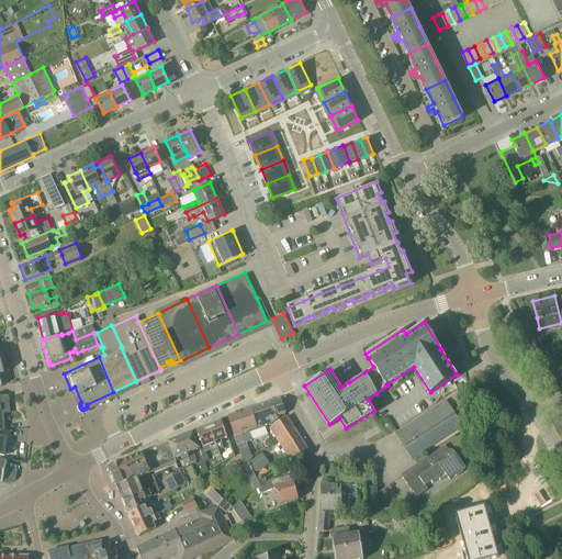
[(0,428),(3,428),(2,411),(9,411),(8,393),(1,394),(1,393),(0,393),(0,428)]
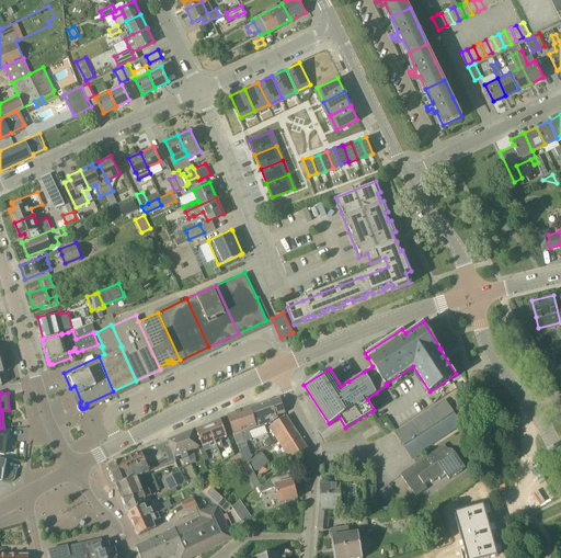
[(276,413),(284,411),(285,410),(281,396),(251,406),(256,424),(272,419),(277,416),(276,413)]
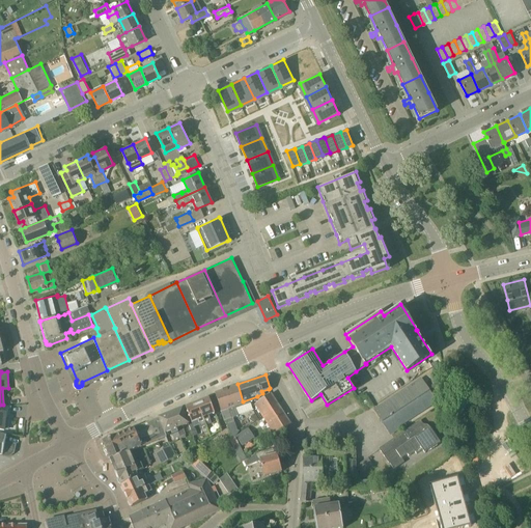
[(421,377),(373,408),(390,433),(400,425),(399,423),(437,399),(421,377)]
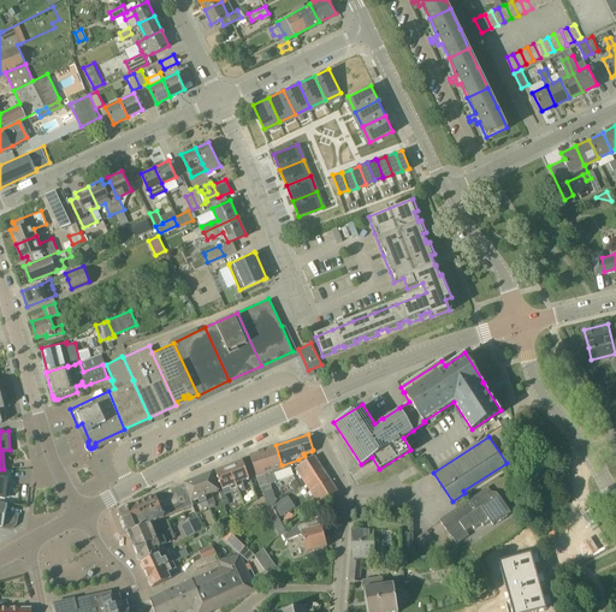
[(260,486),(270,482),(265,470),(272,468),(282,465),(276,445),(249,453),(260,486)]
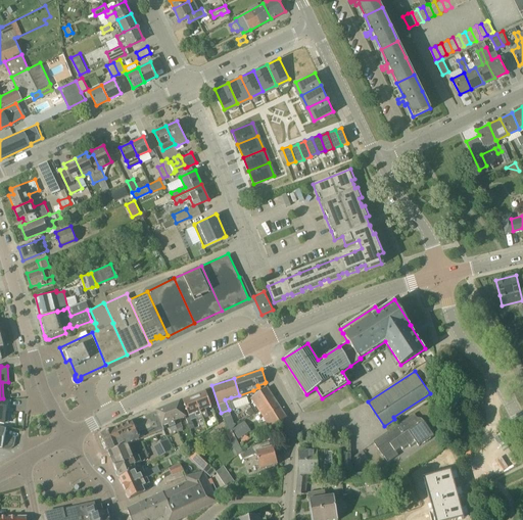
[(271,427),(285,418),(287,416),(275,397),(275,398),(267,385),(250,396),(253,400),(256,398),(262,407),(259,409),(271,427)]
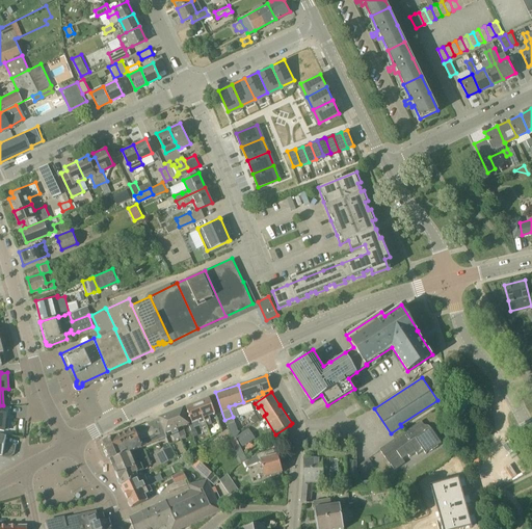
[(209,414),(215,412),(209,396),(197,401),(207,424),(212,422),(209,414)]
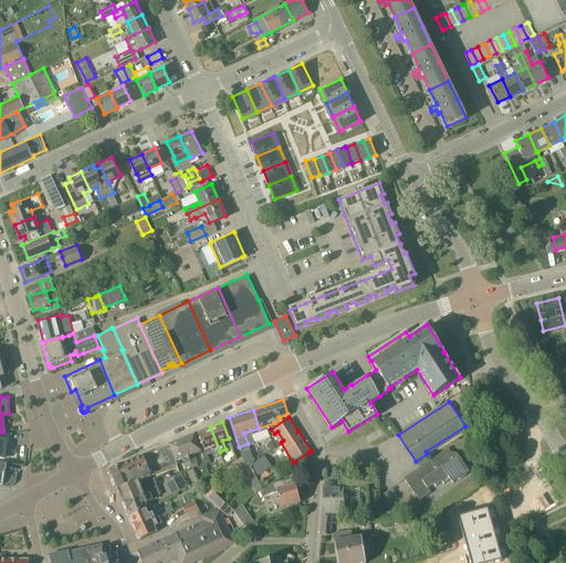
[(213,454),(220,451),(210,427),(198,431),(205,448),(210,446),(213,454)]
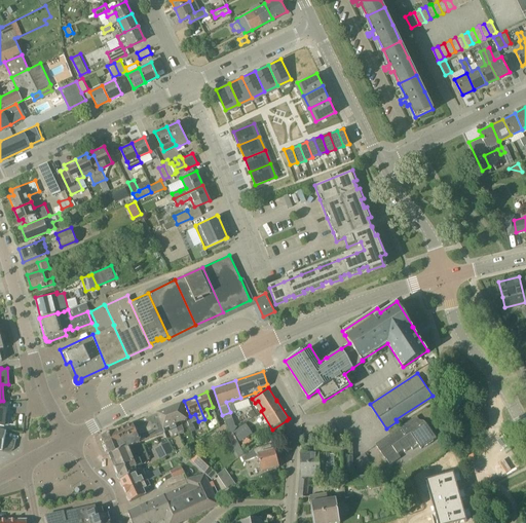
[(0,423),(4,424),(4,422),(7,422),(8,411),(7,411),(8,409),(9,409),(9,400),(3,401),(0,401),(0,423)]
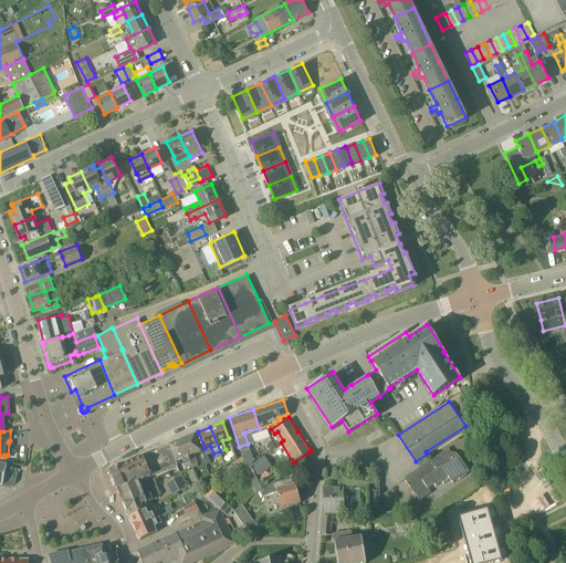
[(253,438),(250,430),(243,433),(248,444),(254,441),(253,438)]
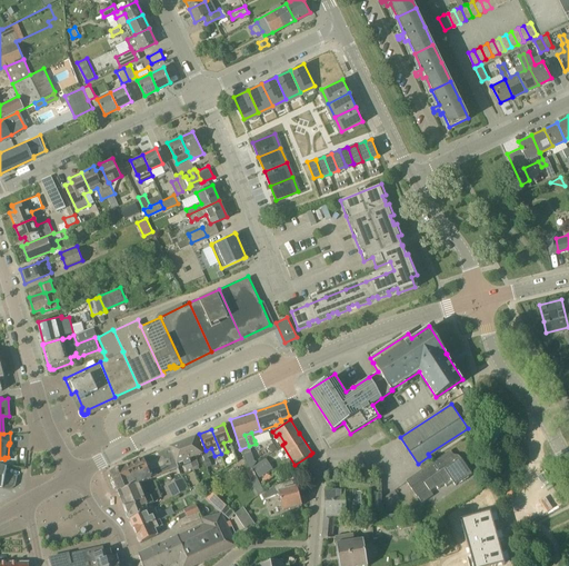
[(202,452),(196,435),(182,440),(192,466),(199,463),(196,454),(202,452)]
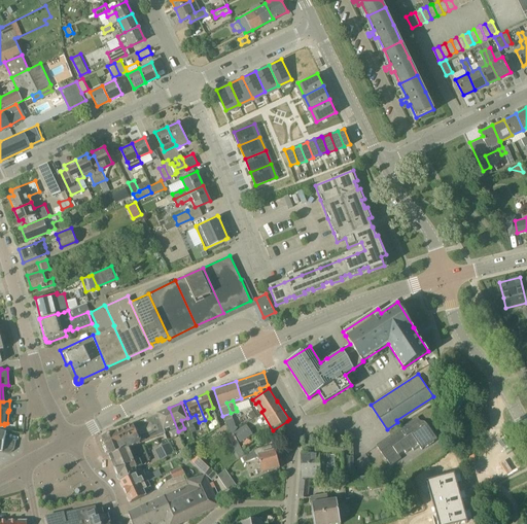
[(173,433),(178,431),(169,408),(157,412),(164,427),(170,425),(173,433)]
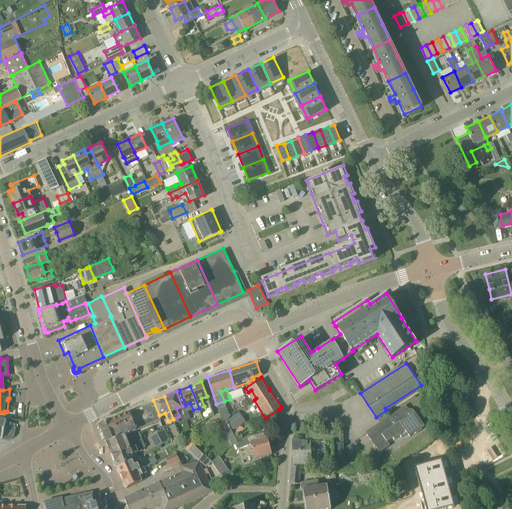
[(161,418),(159,415),(153,400),(128,411),(128,412),(112,418),(100,423),(107,441),(124,433),(124,434),(161,418)]
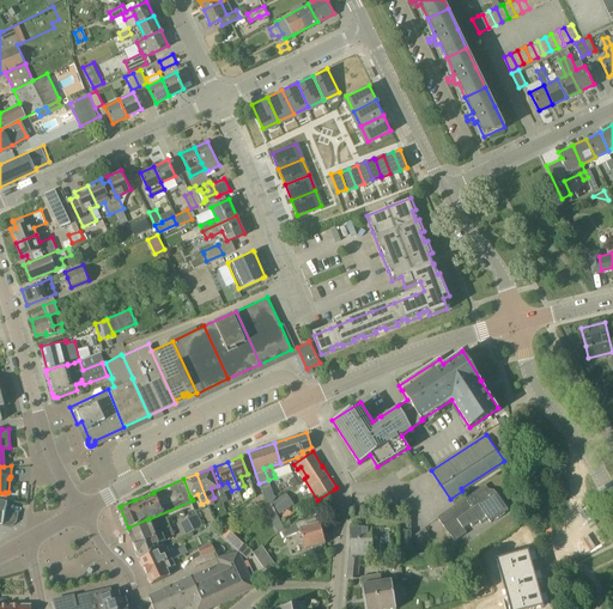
[(271,501),(275,495),(274,493),(269,480),(268,480),(261,482),(267,504),(271,501)]
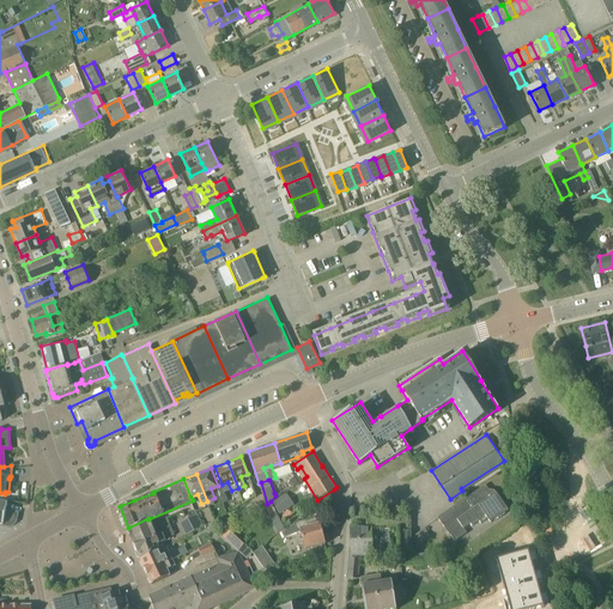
[(449,533),(455,540),(467,531),(463,527),(471,522),(472,524),(479,519),(480,522),(487,517),(491,521),(495,519),(505,512),(505,511),(509,509),(495,488),(489,487),(485,482),(437,515),(449,533)]
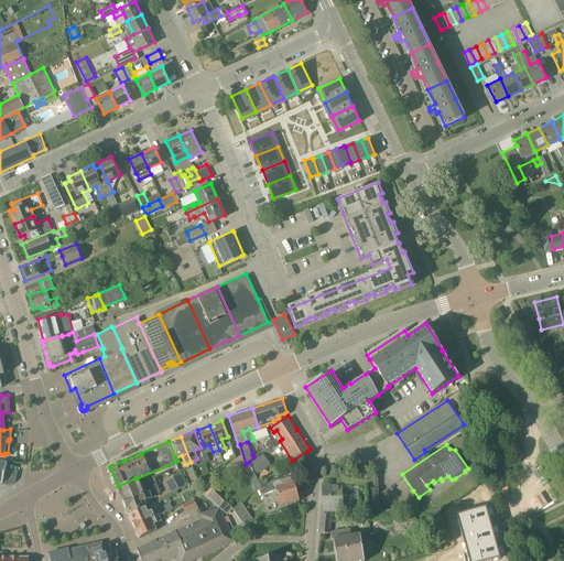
[(7,462),(0,460),(0,481),(9,483),(9,482),(13,478),(15,471),(6,468),(7,462)]
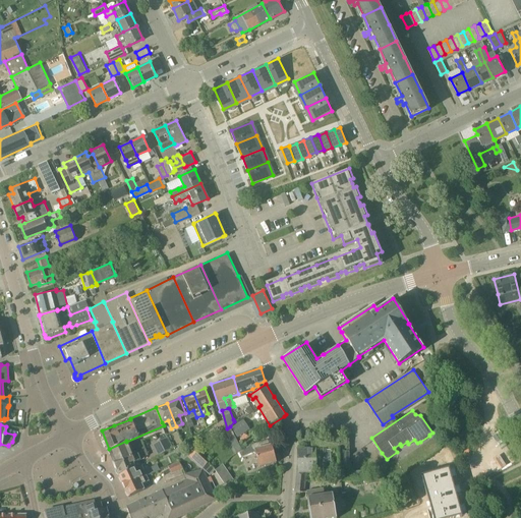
[(227,428),(225,429),(229,437),(234,434),(230,426),(227,428)]
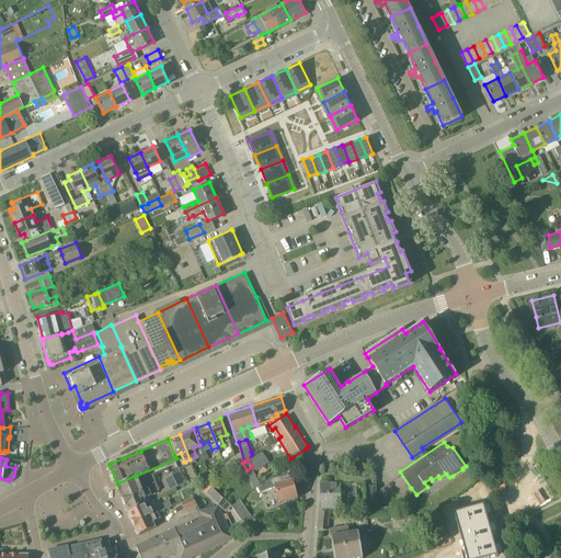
[(335,482),(320,482),(320,507),(320,511),(319,511),(319,514),(319,517),(328,516),(329,507),(351,505),(351,493),(356,493),(355,482),(366,482),(367,502),(376,502),(376,485),(376,468),(345,468),(345,481),(335,481),(335,482)]
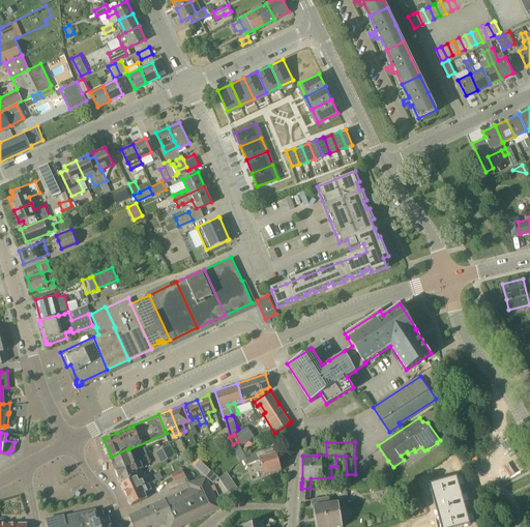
[(162,461),(176,454),(171,443),(156,450),(162,461)]
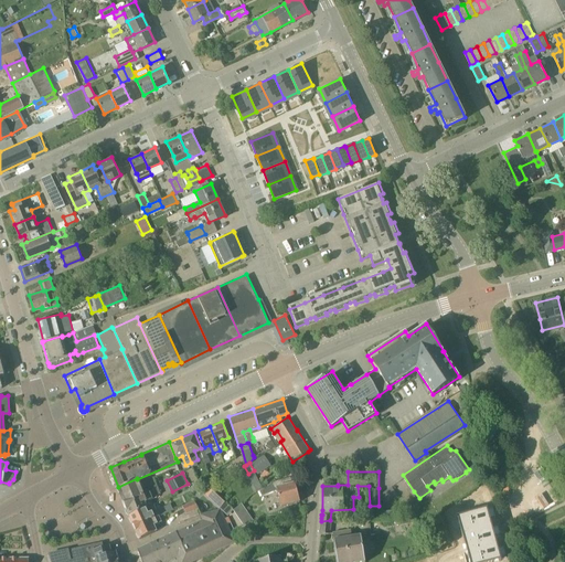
[(262,494),(274,488),(277,487),(281,505),(300,500),(295,481),(292,481),(290,475),(272,480),(259,489),(262,494)]
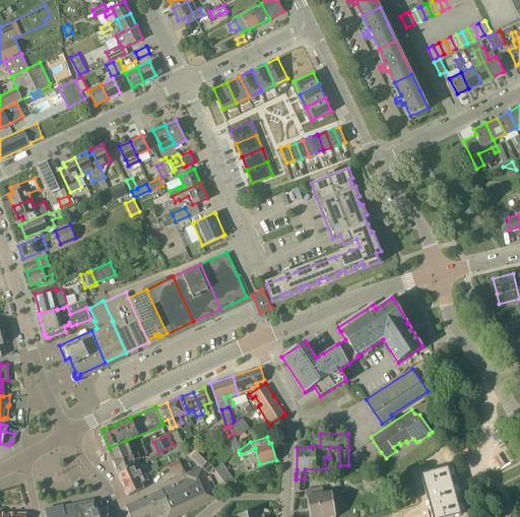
[(130,450),(126,441),(126,440),(109,448),(114,461),(141,450),(140,446),(130,450)]
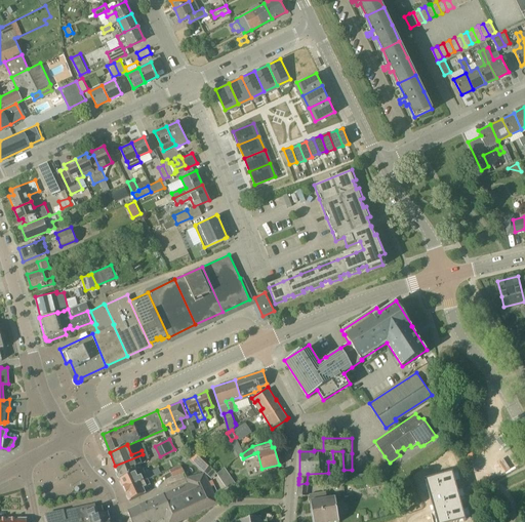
[(120,477),(120,478),(142,468),(139,463),(146,459),(146,458),(149,456),(146,448),(142,450),(143,454),(115,466),(117,471),(117,473),(118,476),(120,477)]
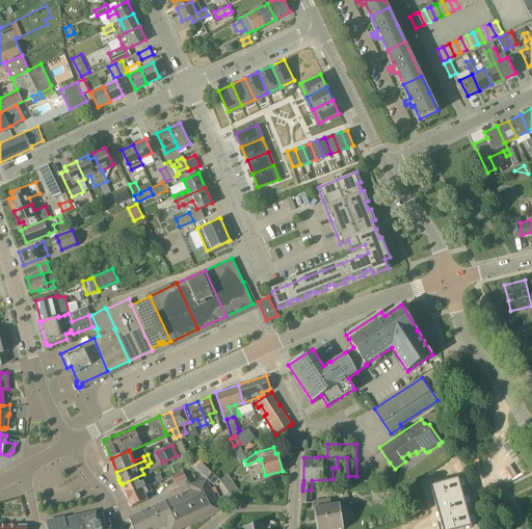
[(189,460),(207,476),(211,471),(194,455),(189,460)]
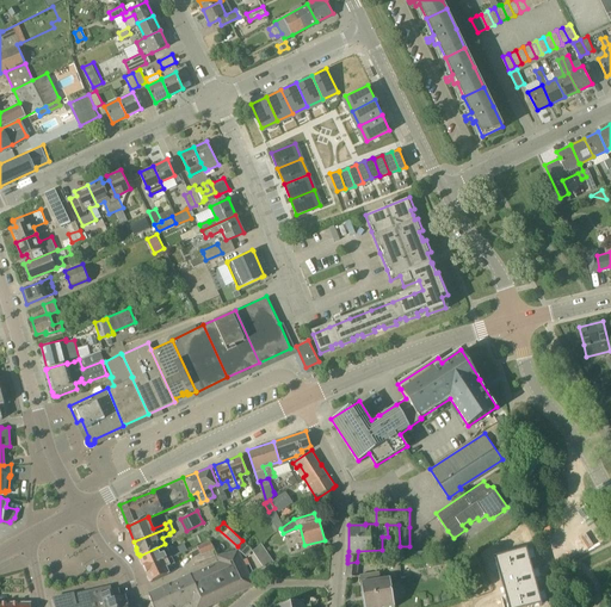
[(202,552),(214,547),(210,539),(198,544),(202,552)]
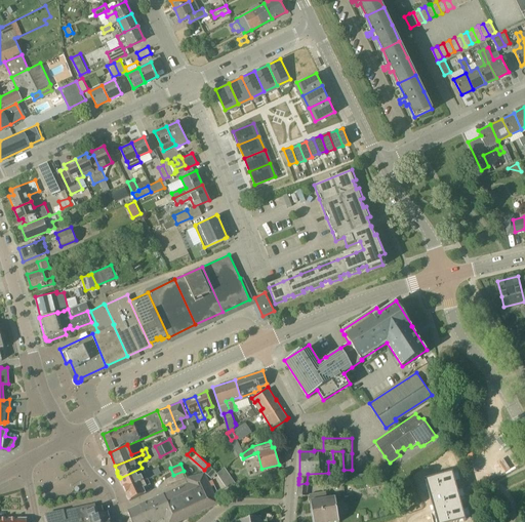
[(219,477),(229,472),(225,466),(216,472),(219,477)]
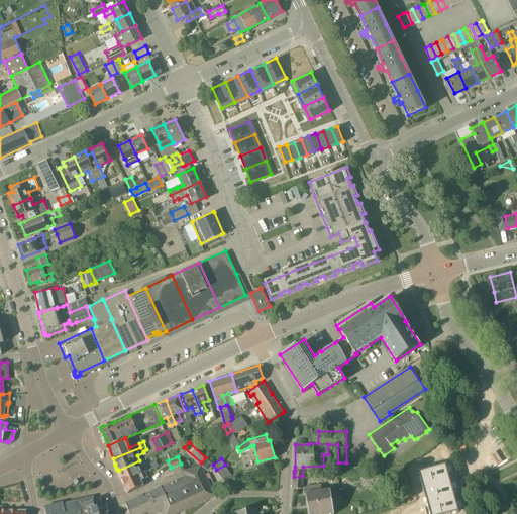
[(123,481),(145,471),(159,465),(156,459),(143,465),(140,459),(139,460),(118,471),(119,472),(118,473),(119,476),(120,476),(123,481)]
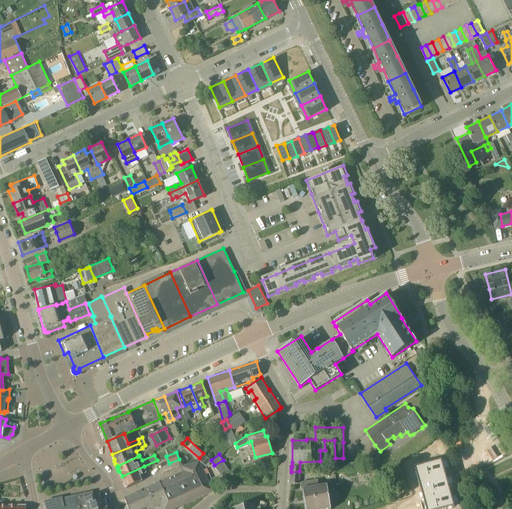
[(159,480),(125,496),(129,508),(146,508),(160,503),(162,508),(170,508),(213,489),(199,459),(181,464),(184,469),(160,481),(159,480)]
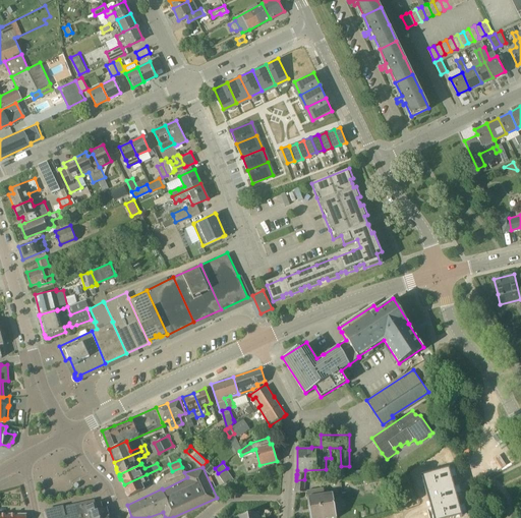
[(449,467),(421,474),(432,517),(450,517),(462,515),(449,467)]
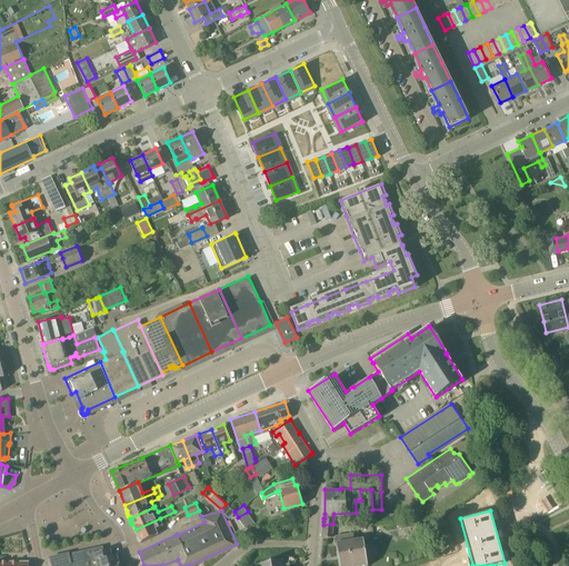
[(140,540),(158,533),(155,527),(162,524),(160,518),(136,529),(138,535),(137,536),(138,538),(140,539),(140,540)]
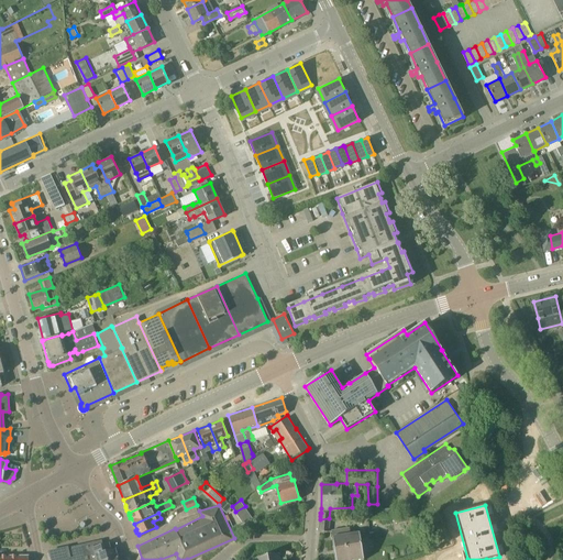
[(329,518),(320,519),(320,523),(319,527),(320,527),(319,531),(329,530),(329,518)]
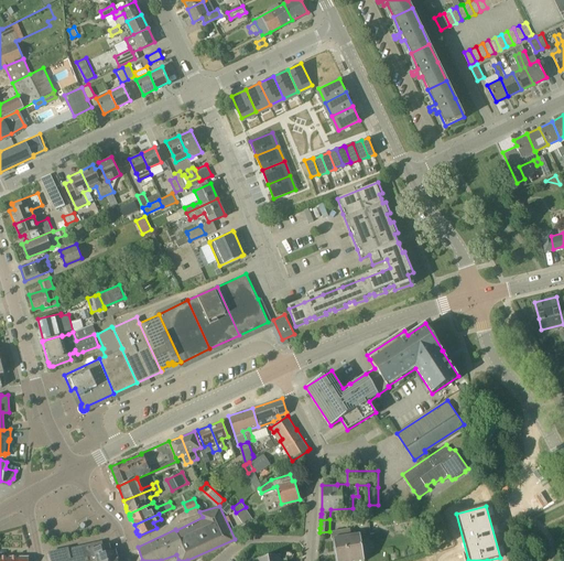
[(351,535),(350,527),(332,530),(336,560),(355,560),(365,560),(360,533),(351,535)]
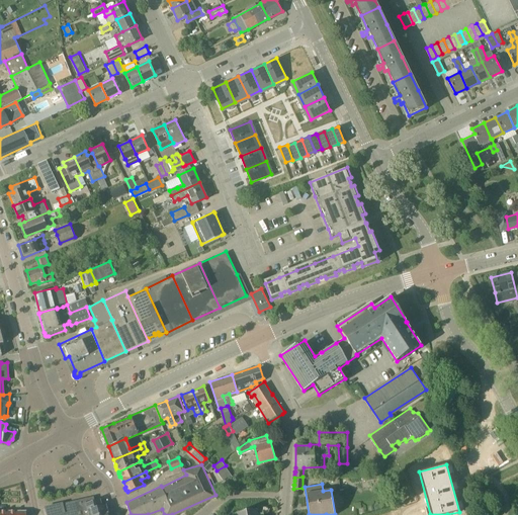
[(48,514),(97,514),(108,513),(107,511),(105,505),(100,499),(95,501),(94,495),(46,506),(48,514)]
